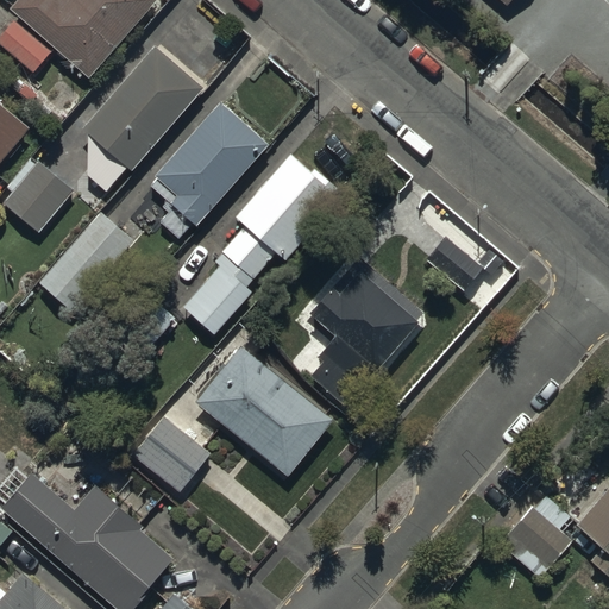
[(58,0),(17,0),(11,7),(92,77),(159,0),(158,0),(62,0),(61,1),(58,0)]
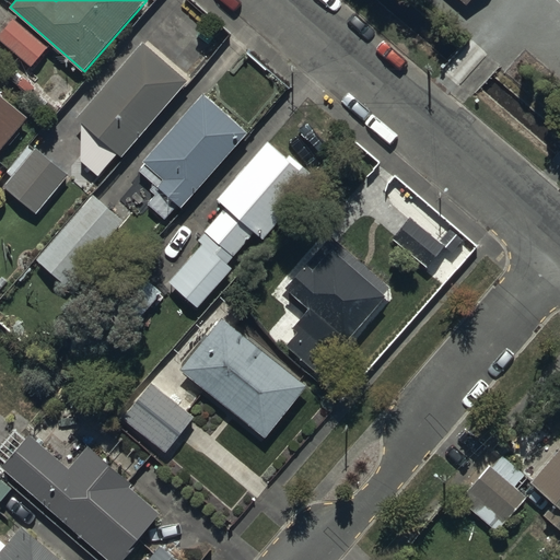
[(47,50),(14,21),(0,37),(0,39),(32,68),(47,50)]
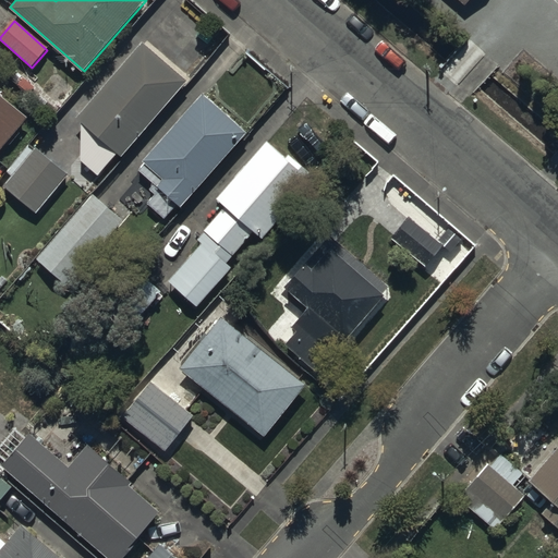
[(123,160),(185,82),(140,43),(80,119),(81,161),(100,177),(117,156),(123,160)]
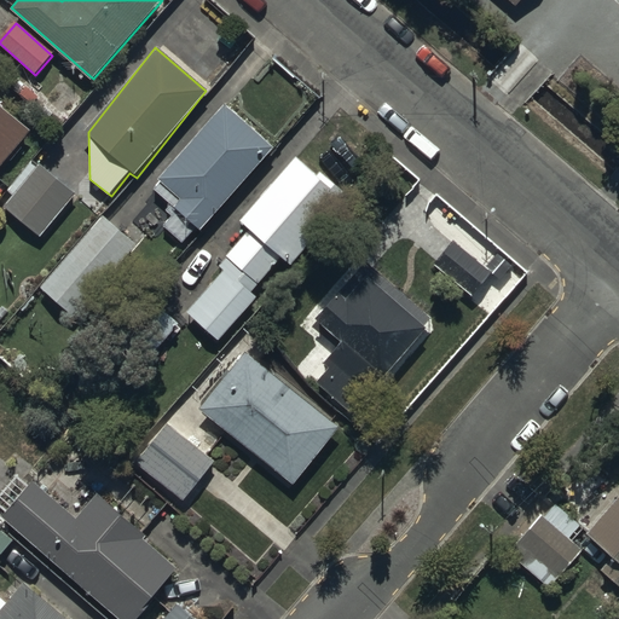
[(201,232),(272,146),(221,104),(160,178),(163,181),(155,191),(171,203),(165,212),(169,215),(161,226),(181,243),(195,227),(201,232)]
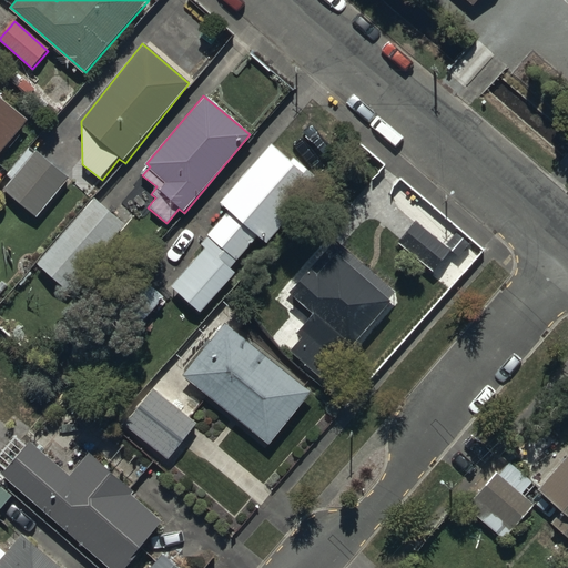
[(0,153),(28,120),(0,97),(0,153)]
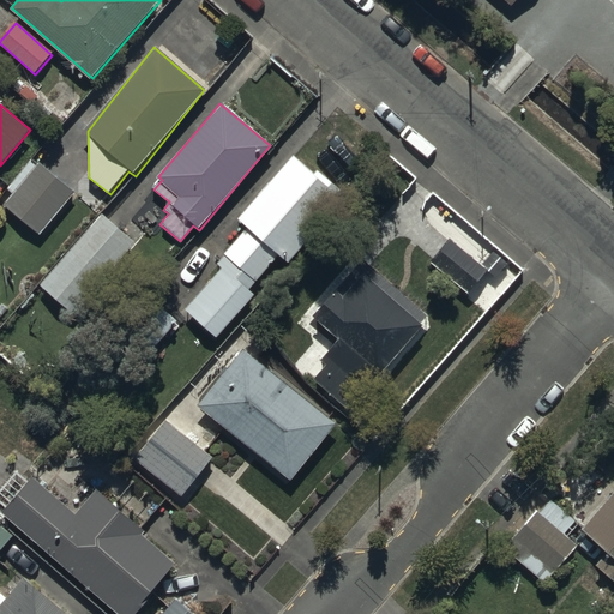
[(289,265),(344,197),(290,155),(238,221),(246,227),(216,263),(222,269),(186,312),(218,338),(253,294),(250,292),(278,257),(289,265)]
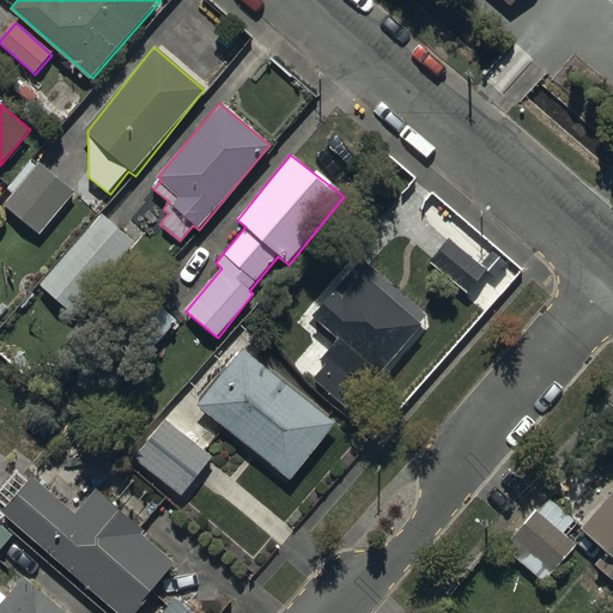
[(41,236),(76,192),(32,158),(8,189),(13,193),(2,206),(41,236)]
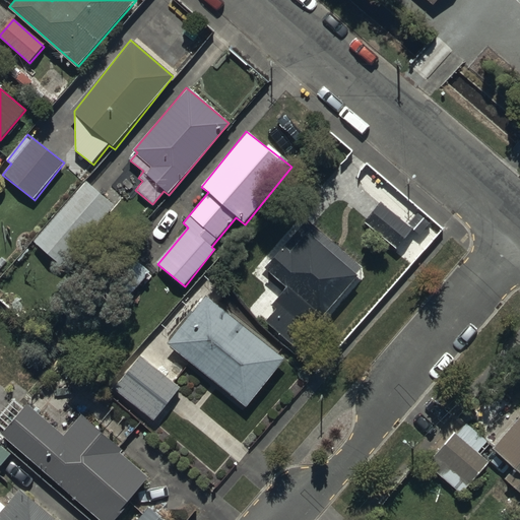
[(85,181),(34,242),(62,267),(115,206),(85,181)]
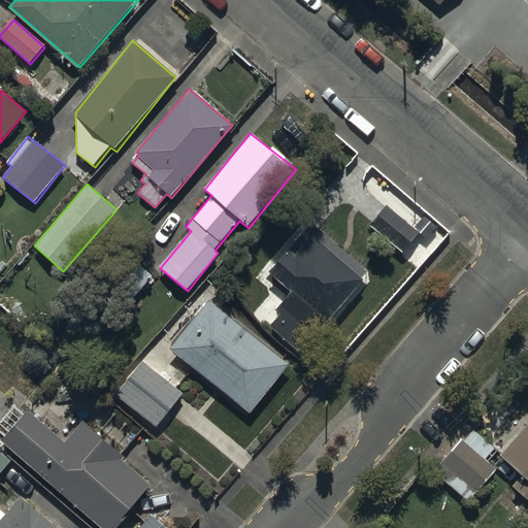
[(419,230),(386,205),(369,228),(402,253),(419,230)]
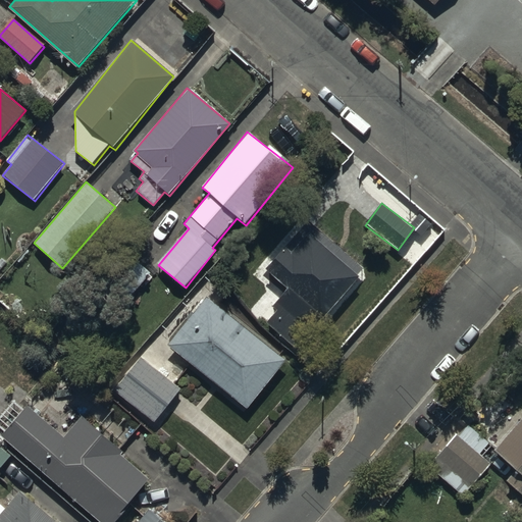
[(297,350),(362,269),(306,223),(267,270),(289,288),(273,306),(277,310),(265,324),(297,350)]
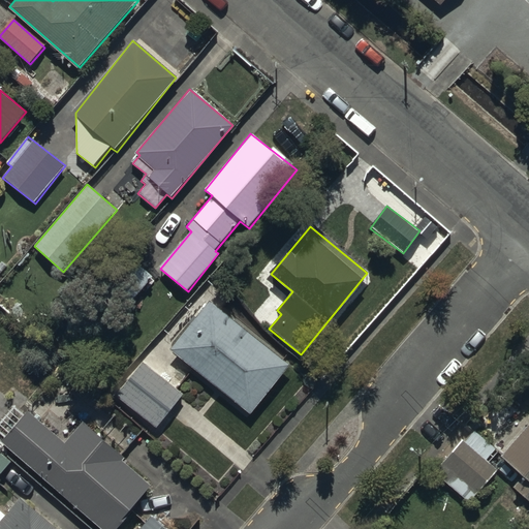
[(142,364),(175,387),(192,367),(250,414),(288,368),(209,304),(173,348),(161,339),(142,364)]
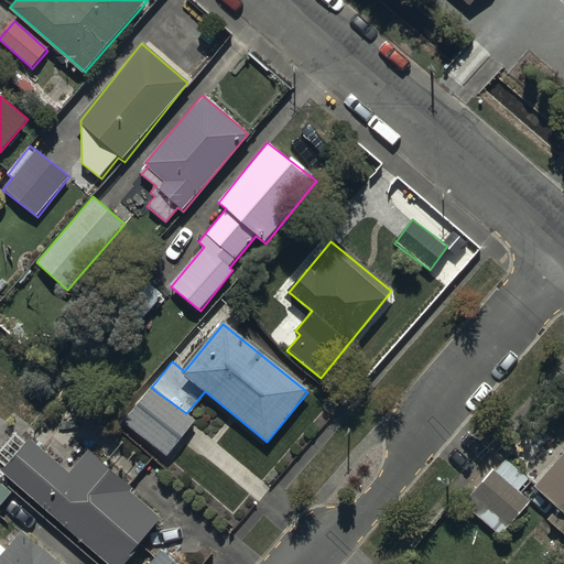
[(186,413),(151,388),(125,421),(167,456),(196,421),(186,413)]
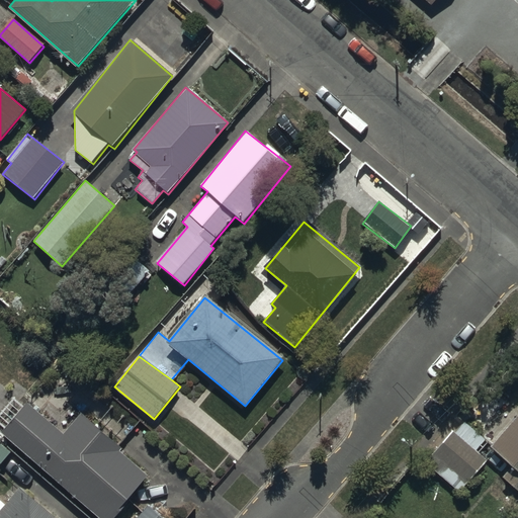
[(65,436),(24,403),(21,407),(13,400),(0,415),(0,427),(4,430),(0,434),(97,517),(112,517),(148,477),(120,452),(122,450),(81,416),(65,436)]
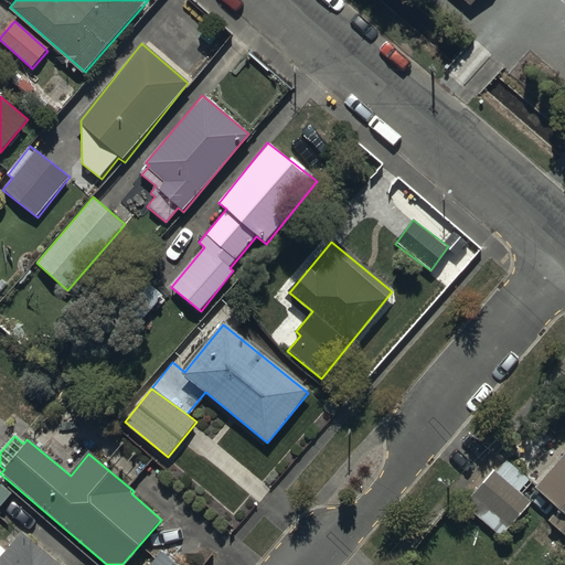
[(533,488),(547,500),(558,510),(548,521),(564,535),(564,451),(536,483),(533,488)]
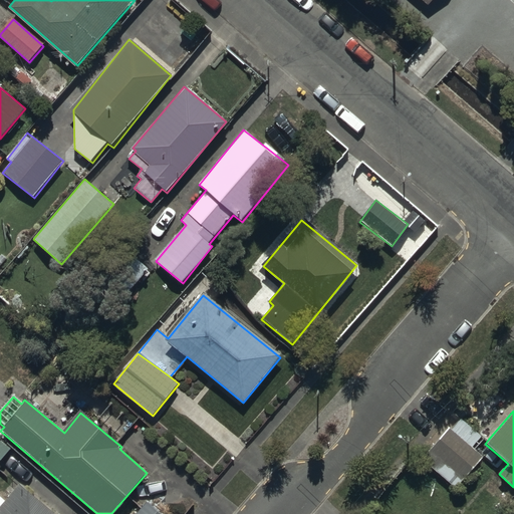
[(485,444),(488,440),(469,423),(457,436),(449,428),(422,458),(456,489),(481,462),(487,467),(498,455),(485,444)]
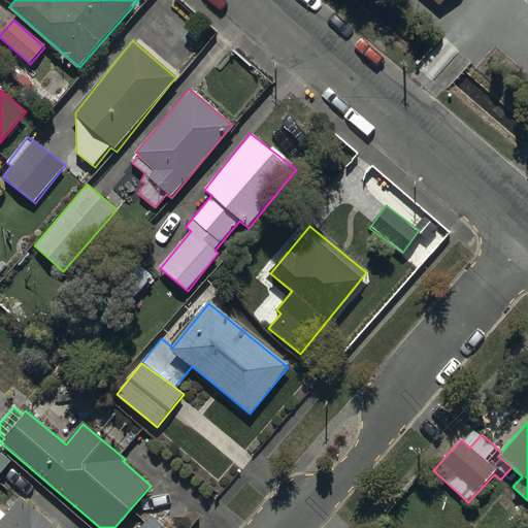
[(0,451),(0,474),(12,462),(0,451)]
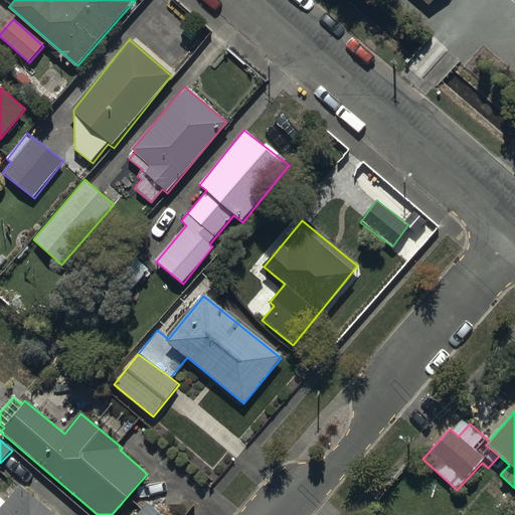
[(0,514),(55,514),(20,484),(4,503),(0,499),(0,514)]
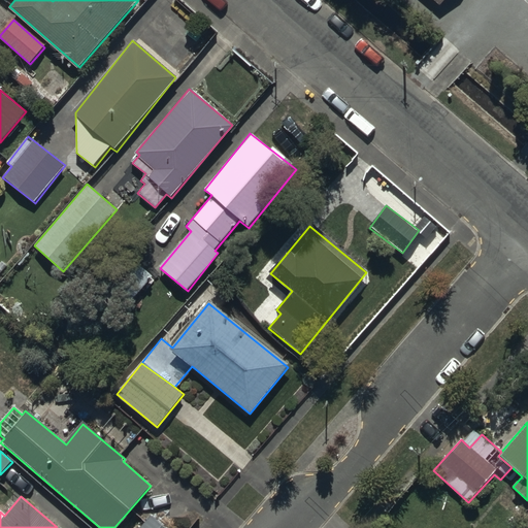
[(165,527),(151,515),(138,527),(165,527)]
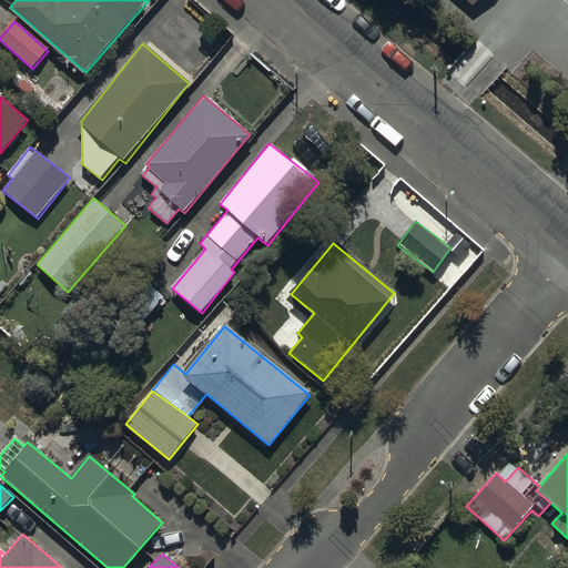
All buildings are outlined.
